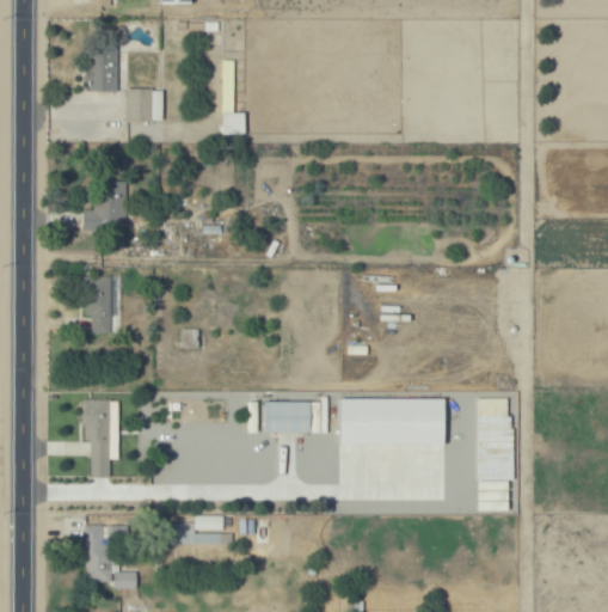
[(121,48),(121,92),(94,92),(94,83),(90,83),(90,67),(93,67),(93,48),(121,48)]
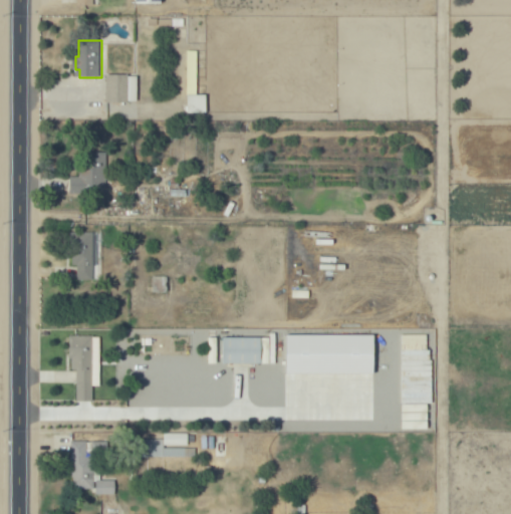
[(188,91),(198,91),(197,50),(187,50),(188,91)]
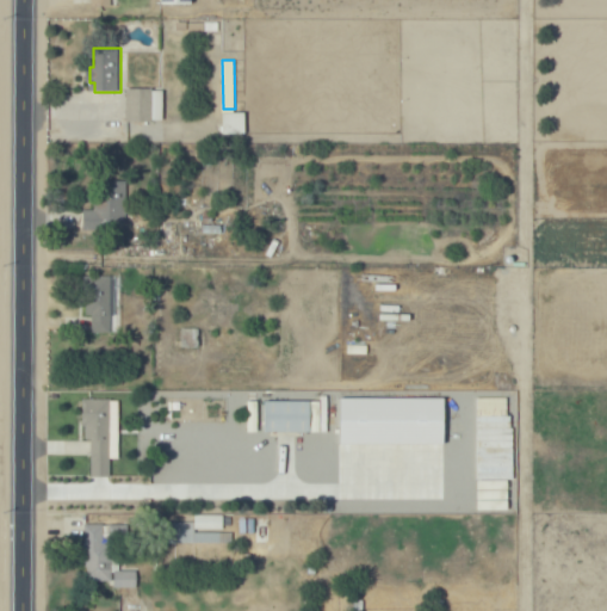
[(154,88),(154,91),(166,91),(167,121),(155,121),(130,122),(130,88),(154,88)]
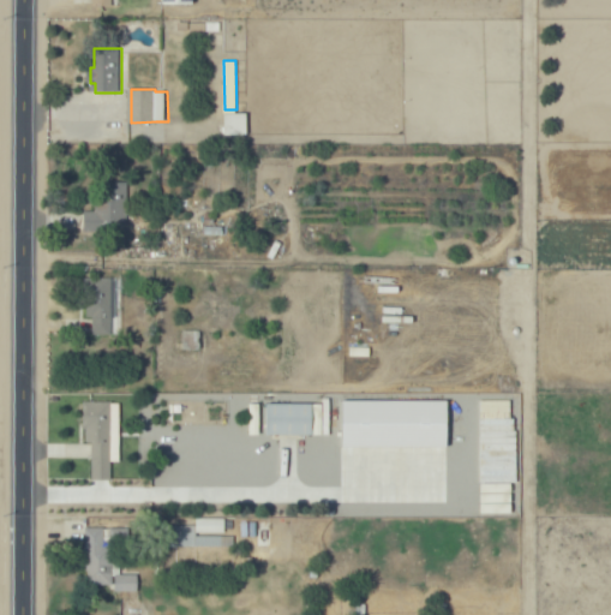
[(225,135),(247,133),(246,113),(225,113),(225,135)]
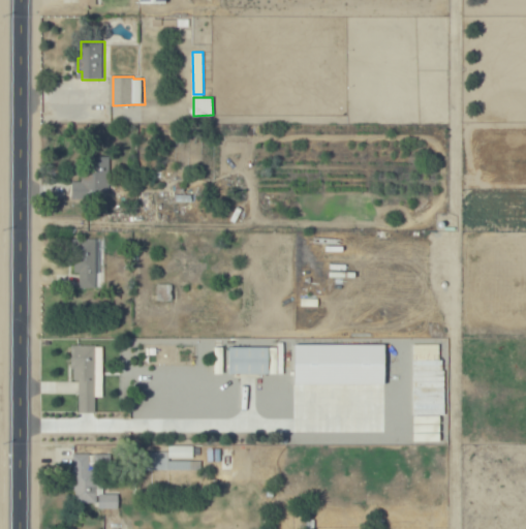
[(92,198),(75,199),(75,182),(85,182),(85,174),(88,174),(88,157),(112,157),(113,193),(92,193),(92,198)]
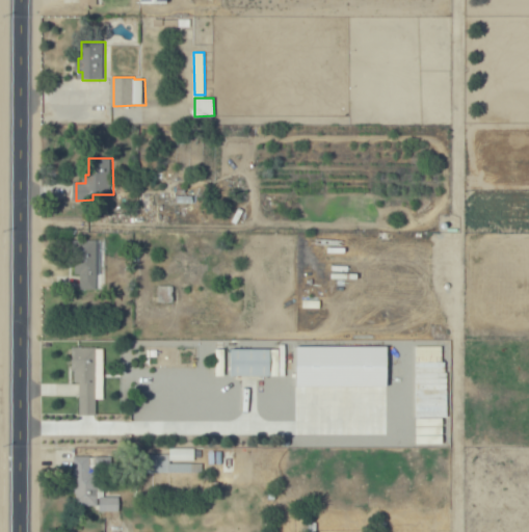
[(100,258),(100,275),(99,275),(100,278),(95,278),(95,289),(82,289),(82,275),(77,275),(77,258),(76,258),(76,240),(100,240),(100,258)]
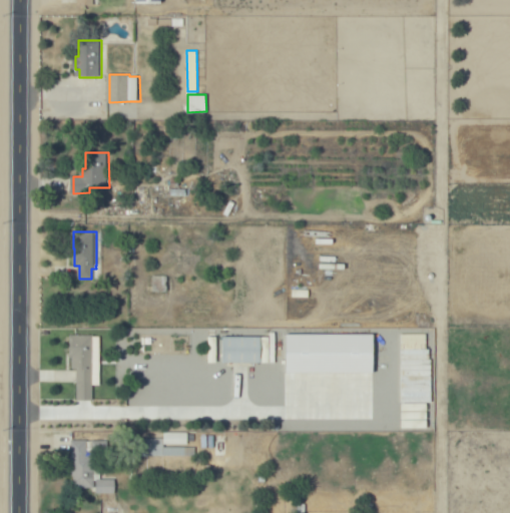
[(286,335),(286,373),(374,373),(373,334),(286,335)]
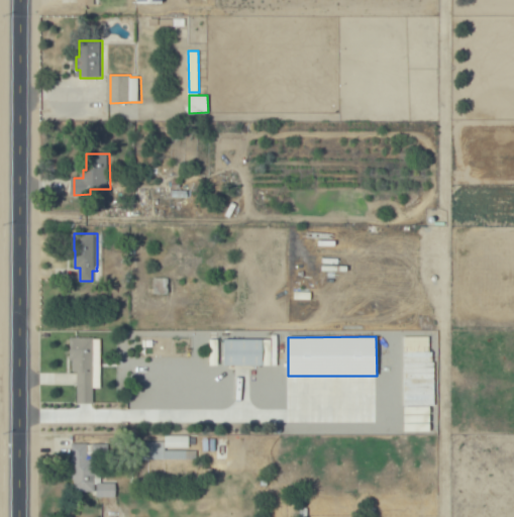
[(404,419),(426,419),(426,405),(433,405),(434,336),(405,336),(404,419)]
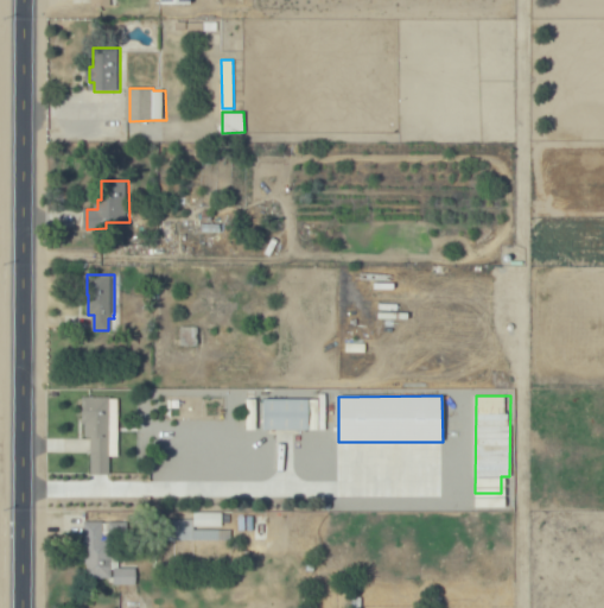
[(96,398),(112,398),(112,399),(120,399),(121,454),(113,454),(95,454),(95,437),(89,437),(88,423),(86,423),(86,398),(96,398)]
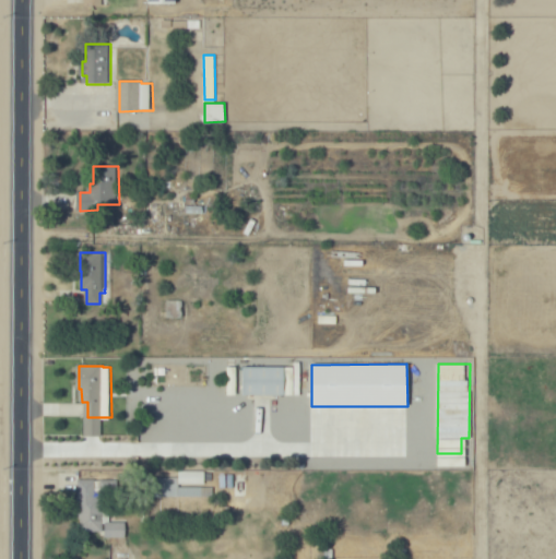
[(286,396),(246,396),(245,368),(286,368),(286,396)]
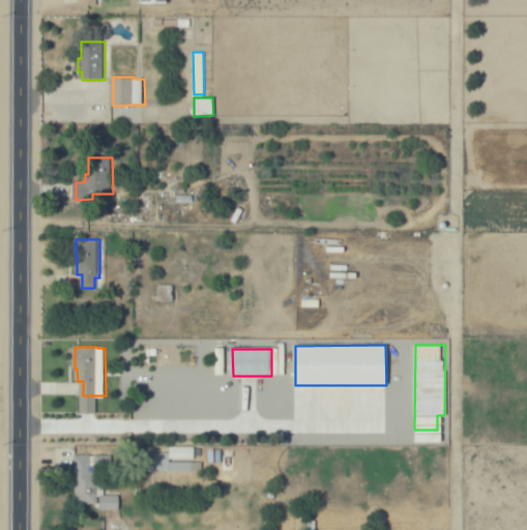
[(197,460),(172,460),(172,447),(197,447),(197,460)]
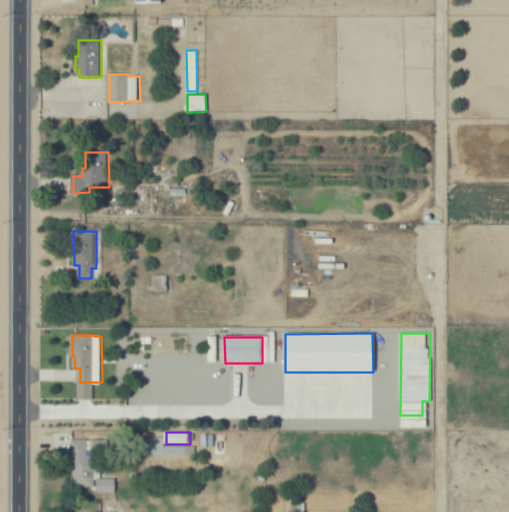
[(166,439),(166,447),(178,447),(198,447),(198,457),(168,457),(168,455),(140,455),(140,447),(141,447),(141,439),(166,439)]
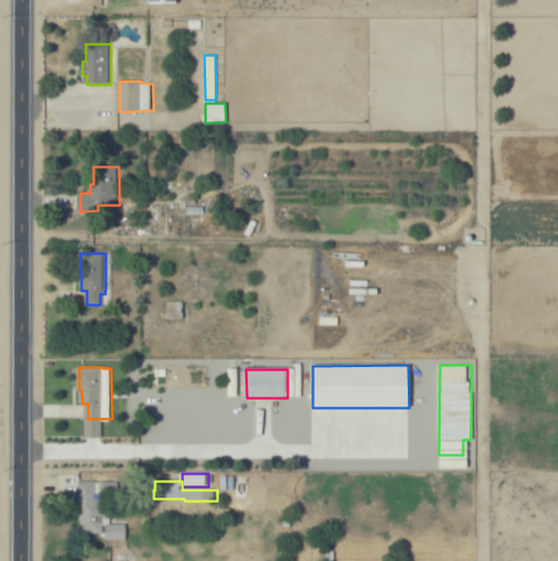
[(98,482),(98,497),(105,497),(105,534),(80,534),(80,497),(80,482),(98,482)]
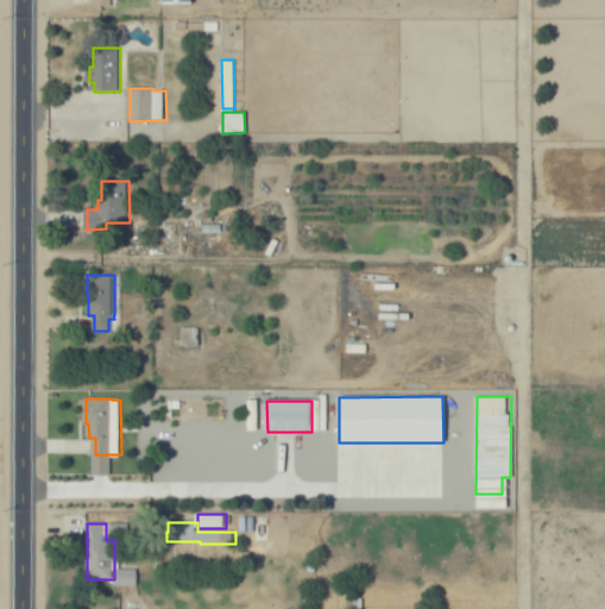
[(132,537),(111,537),(111,525),(131,523),(132,537)]
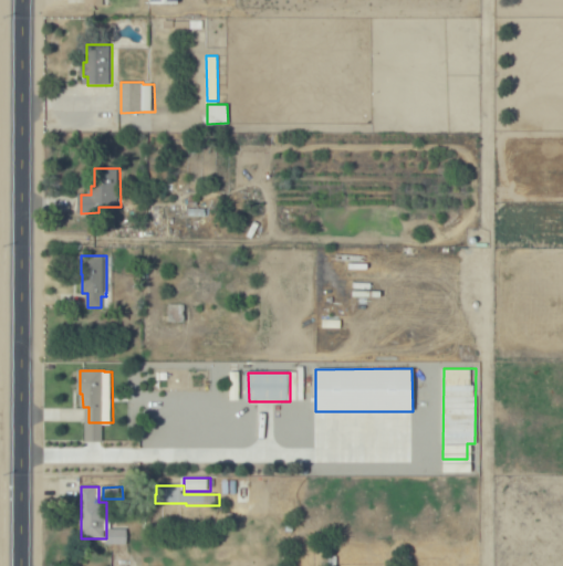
[(129,544),(108,544),(108,530),(129,530),(129,544)]
